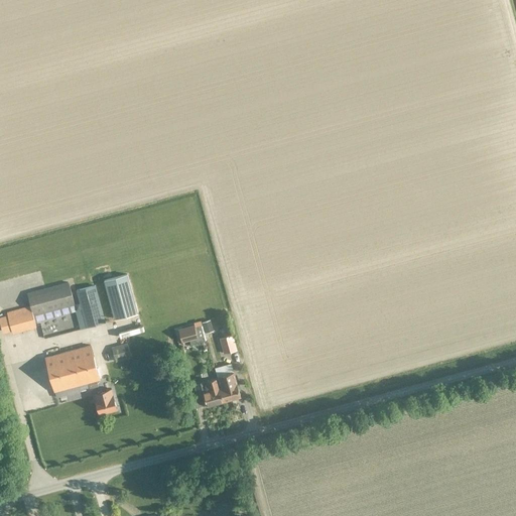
[(114,318),(137,312),(127,273),(103,280),(114,318)]
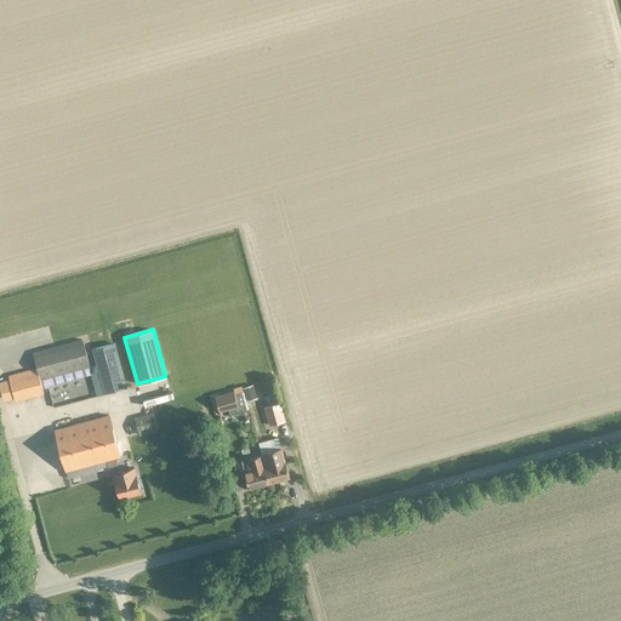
[(36,368),(7,375),(13,398),(43,391),(39,379),(89,365),(81,339),(32,352),(36,368)]
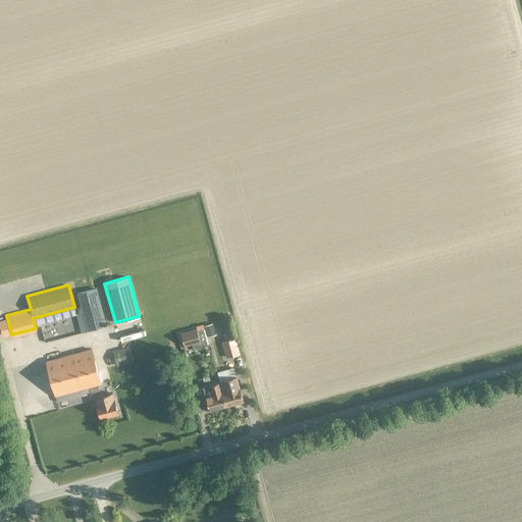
[(86,330),(106,325),(96,288),(74,293),(86,330)]
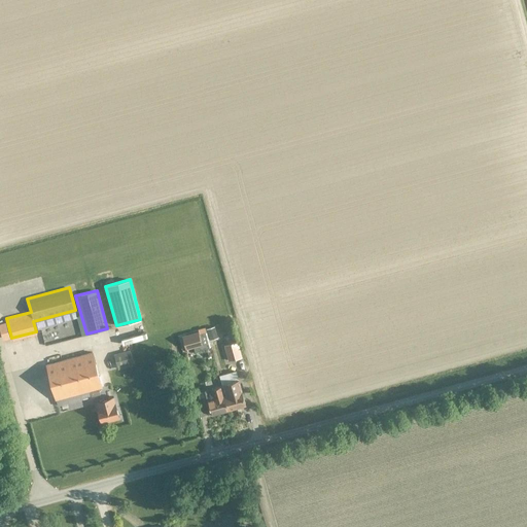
[(205,328),(207,338),(215,337),(213,327),(205,328)]
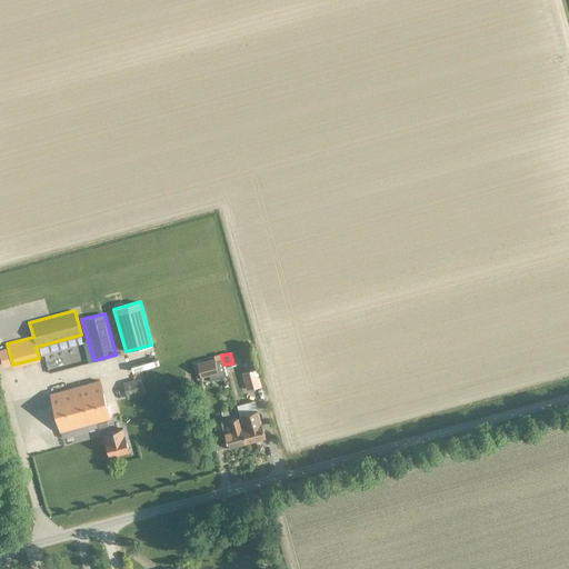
[(213,358),(197,362),(200,376),(217,371),(213,358)]
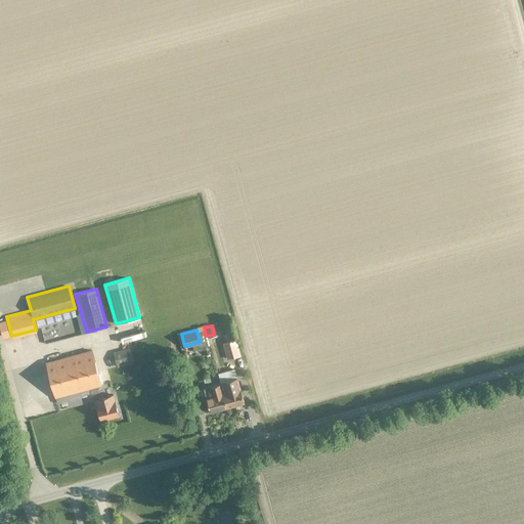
[(223,342),(227,358),(239,355),(235,339),(223,342)]
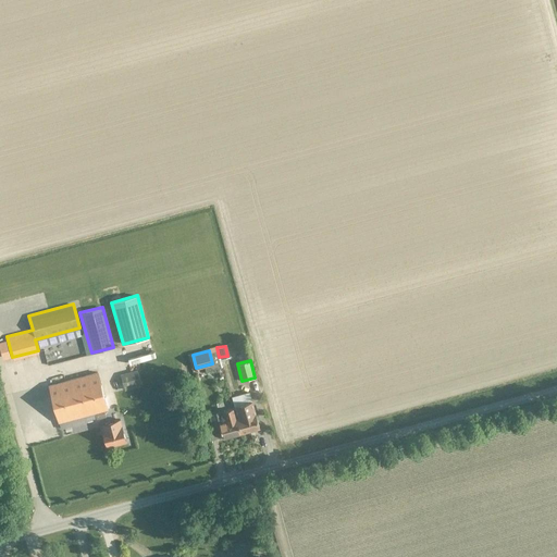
[(140,385),(137,371),(136,369),(120,373),(124,390),(140,385)]
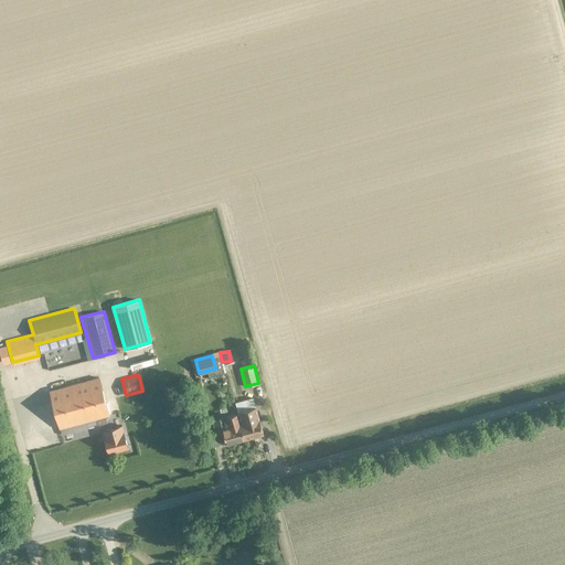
[(98,377),(50,390),(60,427),(95,417),(97,424),(107,422),(105,415),(108,414),(98,377)]
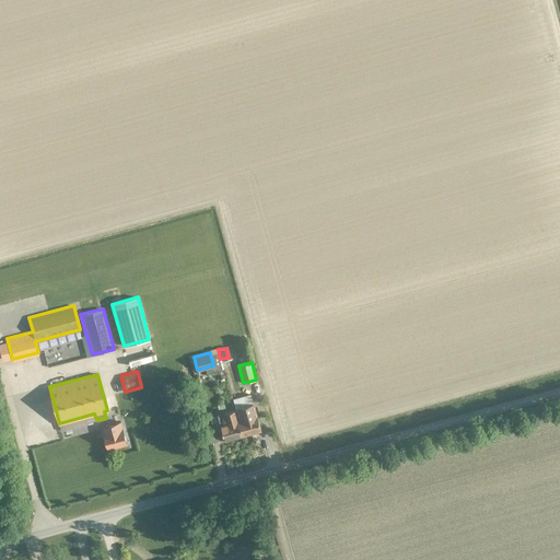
[(242,434),(260,430),(253,403),(237,407),(241,419),(237,420),(242,434)]
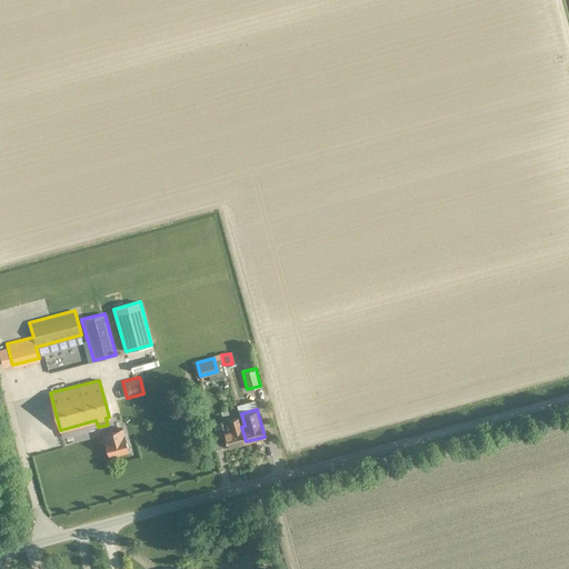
[(246,441),(241,427),(239,416),(227,419),(230,428),(222,430),(227,447),(246,441)]
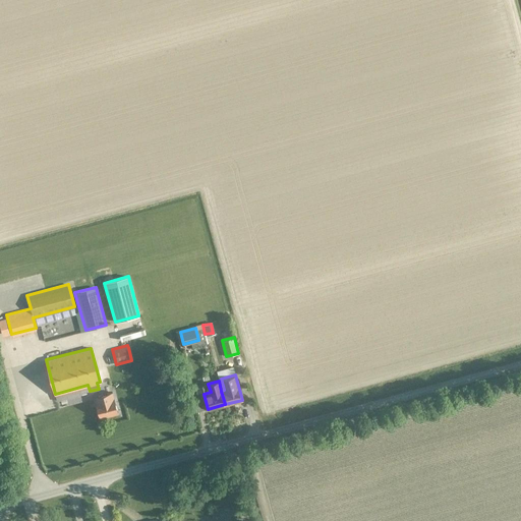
[(100,417),(117,412),(112,392),(95,396),(96,402),(100,417)]
